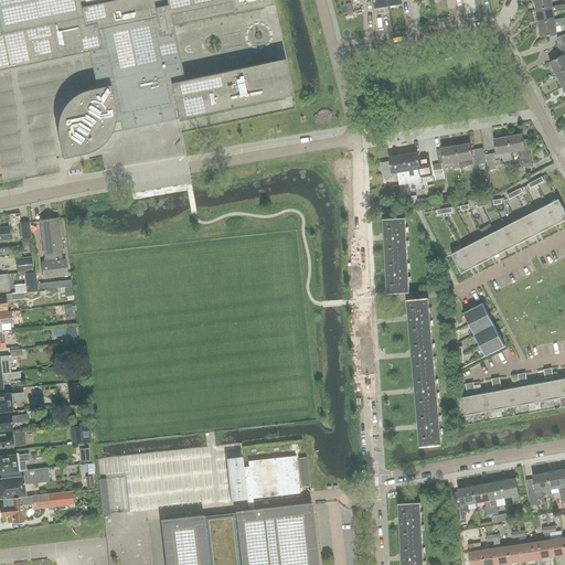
[(173,25),(266,6),(274,4),(273,0),(0,0),(0,54),(3,70),(103,49),(104,59),(100,60),(104,75),(107,74),(109,85),(87,89),(84,91),(81,92),(77,94),(75,95),(71,98),(67,102),(65,104),(64,107),(63,107),(62,110),(61,113),(60,114),(59,117),(59,120),(57,123),(57,126),(57,127),(57,129),(57,130),(57,132),(57,134),(57,136),(63,158),(85,153),(87,153),(91,152),(93,150),(96,149),(99,147),(100,146),(104,144),(105,142),(106,140),(108,138),(109,137),(110,135),(112,132),(113,129),(114,127),(115,125),(115,121),(126,119),(127,123),(142,119),(141,116),(177,108),(179,119),(292,95),(285,59),(171,83),(167,62),(171,61),(168,45),(163,46),(161,36),(174,33),(173,25)]
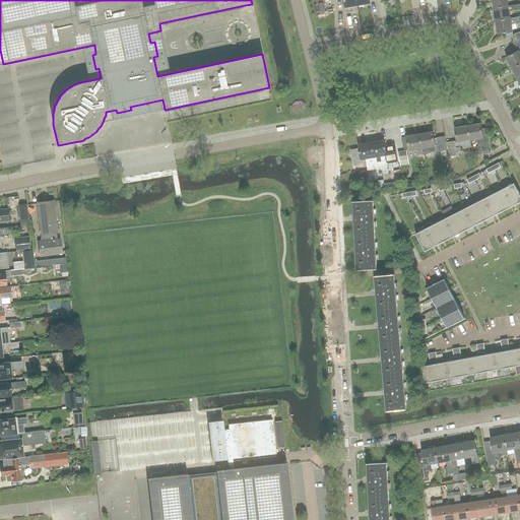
[(508,6),(506,0),(492,0),(494,8),(508,6)]
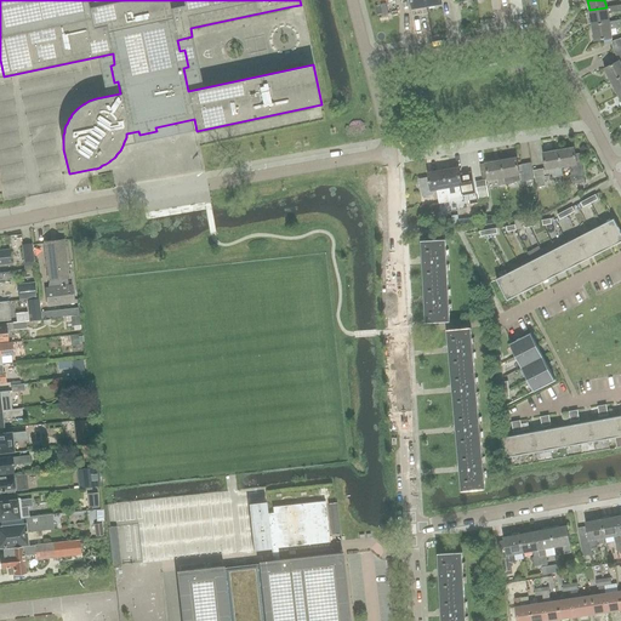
[(609,23),(609,22),(608,13),(620,11),(620,4),(607,7),(590,10),(592,26),(609,23)]
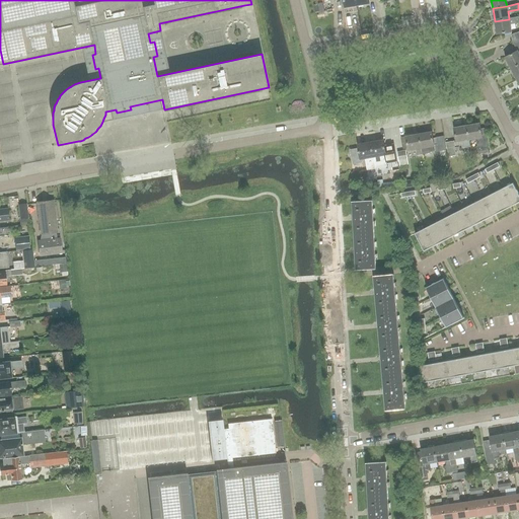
[(511,31),(510,24),(518,23),(518,16),(509,18),(509,19),(495,21),(498,34),(511,31)]
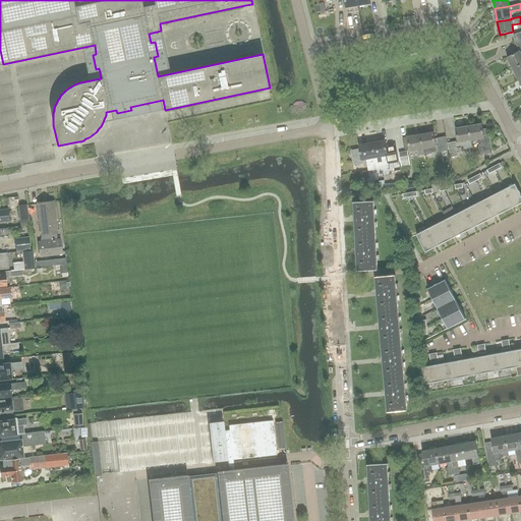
[(520,40),(515,42),(520,51),(507,58),(513,69),(520,64),(520,40)]
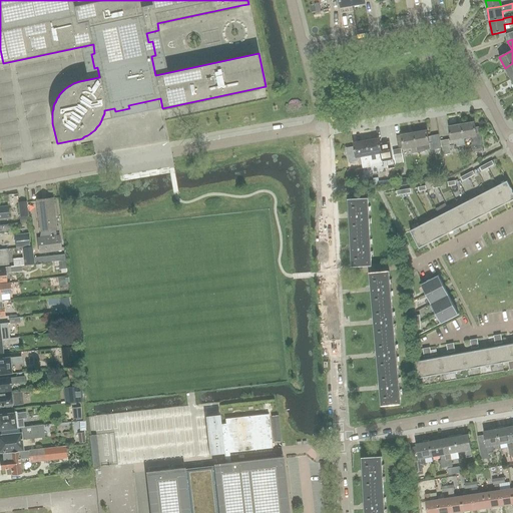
[(482,145),(480,133),(479,126),(476,127),(475,122),(462,124),(464,138),(471,137),(473,146),(482,145)]
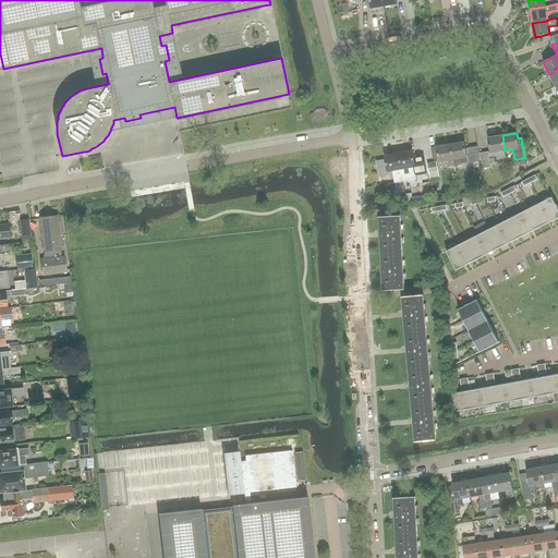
[(505,150),(502,135),(488,137),(490,153),(498,152),(499,158),(506,157),(505,150)]
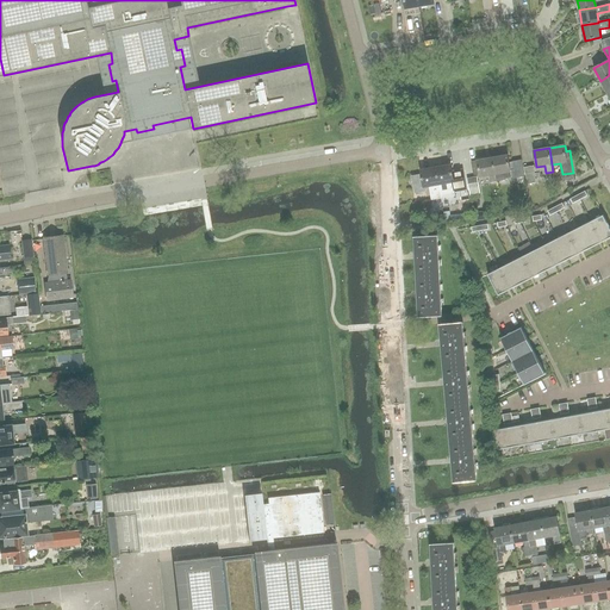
[(514,162),(509,163),(508,155),(492,157),(496,174),(497,182),(506,180),(506,179),(511,178),(511,179),(524,176),(522,160),(514,162)]
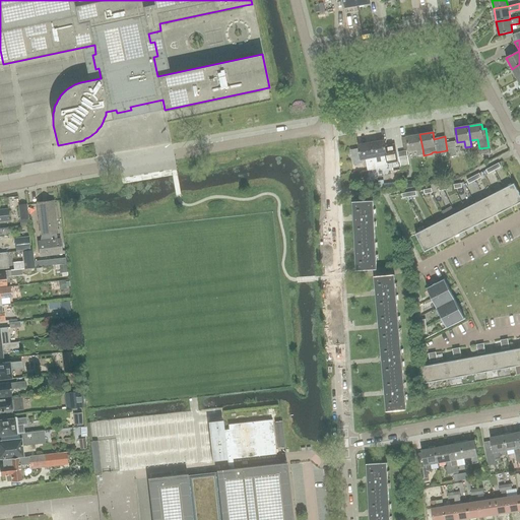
[(423,148),(419,134),(407,136),(407,137),(402,138),(404,147),(409,149),(409,150),(417,149),(418,156),(424,155),(423,148)]
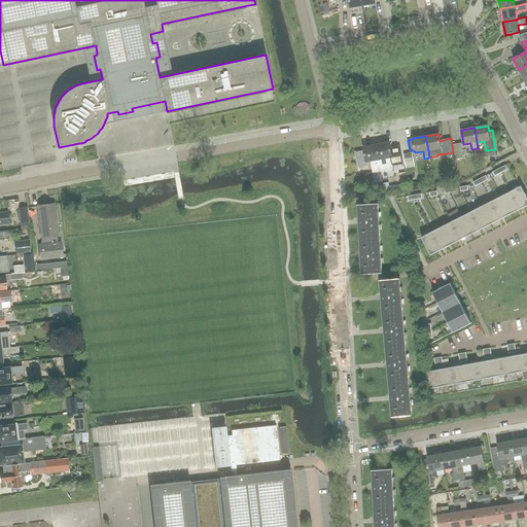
[(390,142),(377,145),(379,159),(380,159),(382,171),(393,169),(392,165),(403,163),(400,147),(391,148),(390,142)]
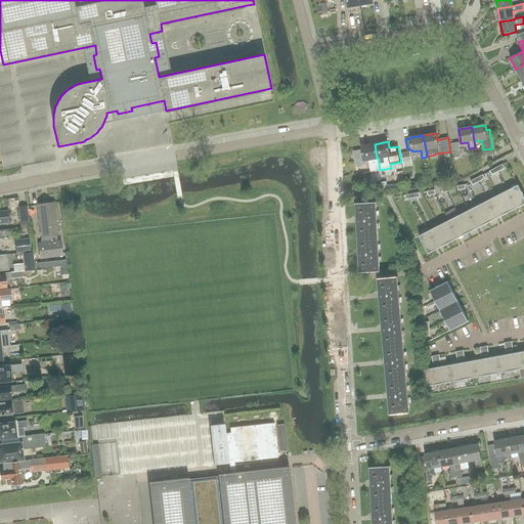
[(460,148),(460,142),(450,144),(451,149),(453,159),(461,157),(460,148)]
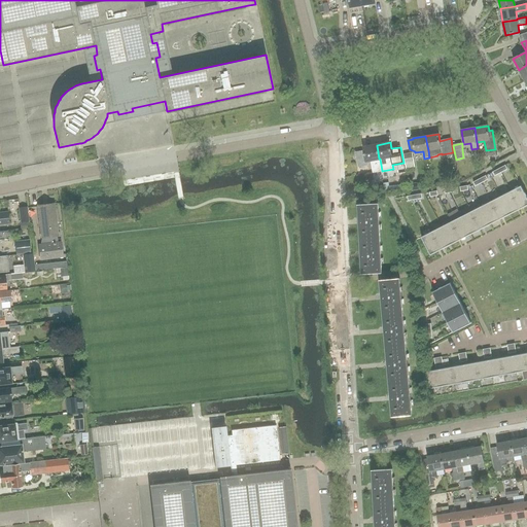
[(379,159),(377,145),(363,147),(364,151),(356,152),(359,169),(360,168),(359,166),(367,165),(366,162),(372,161),(374,173),(382,171),(380,159),(379,159)]
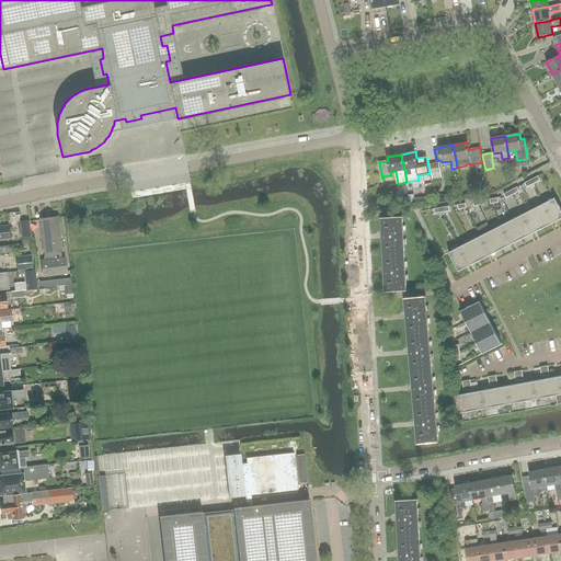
[(442,179),(439,162),(430,164),(433,180),(442,179)]
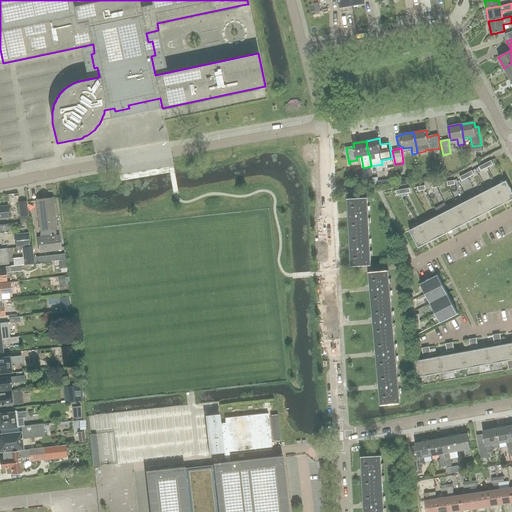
[(511,199),(511,191),(507,180),(497,185),(506,203),(511,199)]
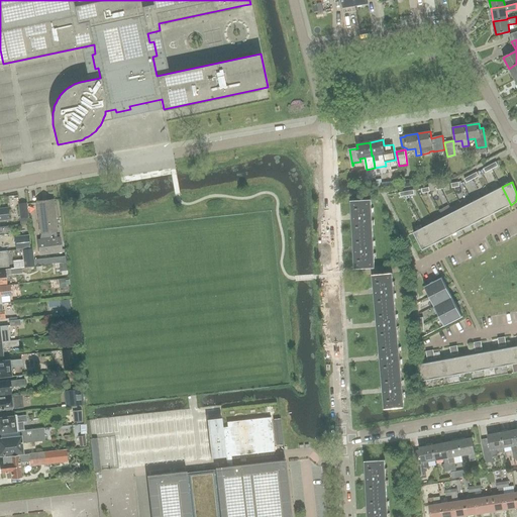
[(511,205),(502,187),(492,193),(501,210),(511,205)]
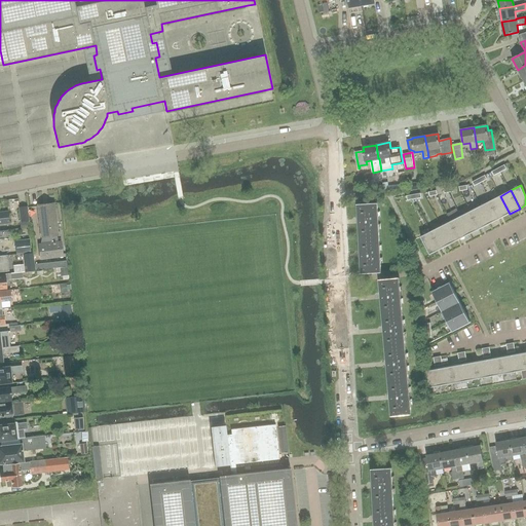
[(510,214),(500,196),(490,200),(499,219),(510,214)]
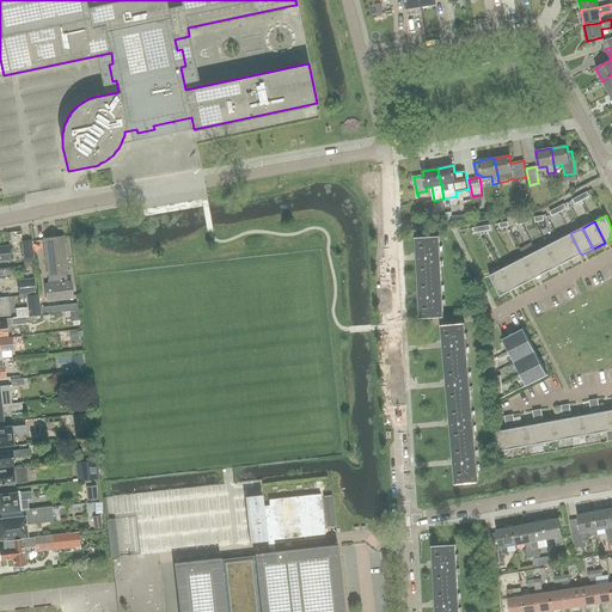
[(581,255),(570,233),(560,239),(570,261),(581,255)]
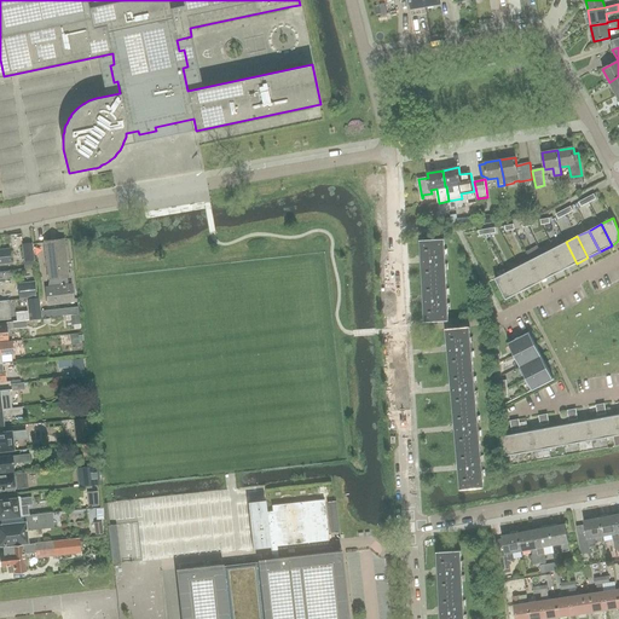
[(51,278),(52,287),(46,288),(47,305),(74,301),(71,284),(68,284),(67,277),(68,277),(64,239),(45,242),(50,279),(51,278)]
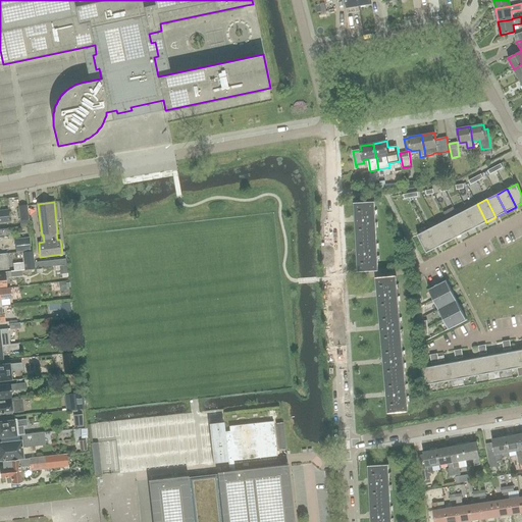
[(357,203),(358,237),(376,236),(375,202),(357,203)]
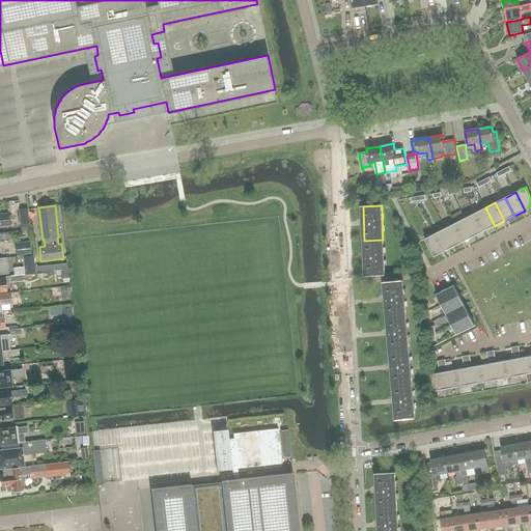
[(495,226),(485,207),(475,213),(484,231),(495,226)]
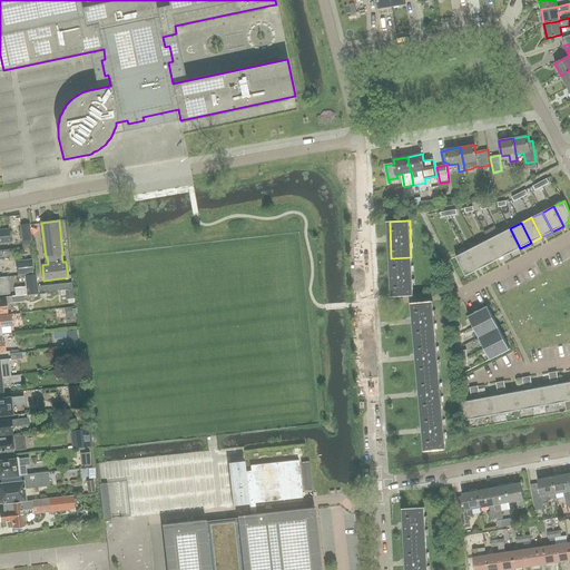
[(31,239),(30,224),(20,225),(22,241),(29,239),(31,239)]
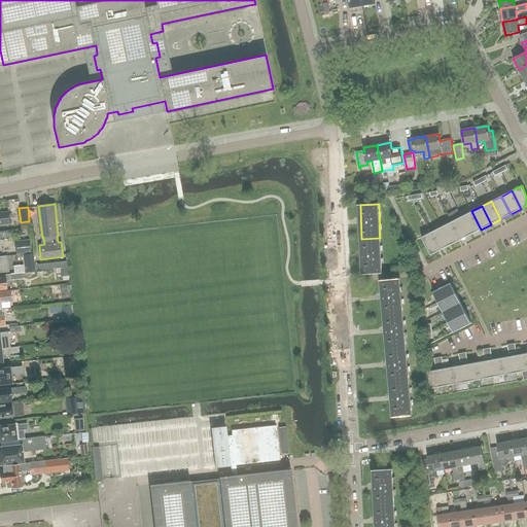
[(481,230),(471,211),(461,216),(470,235),(481,230)]
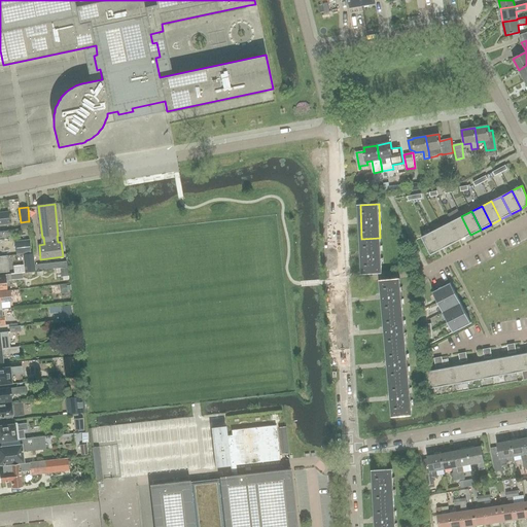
[(0,224),(9,223),(8,212),(0,212),(0,224)]
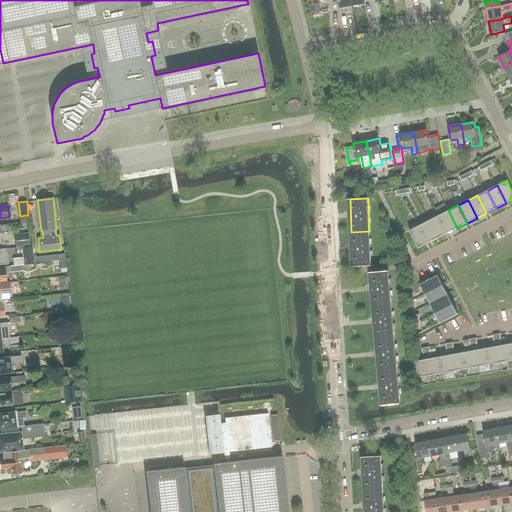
[(457,228),(448,210),(439,215),(448,233),(457,228)]
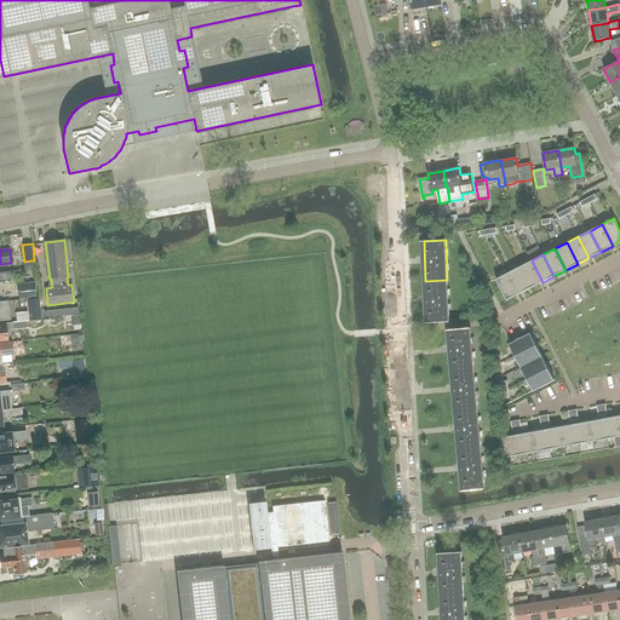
[(543,282),(532,260),(520,267),(530,288),(543,282)]
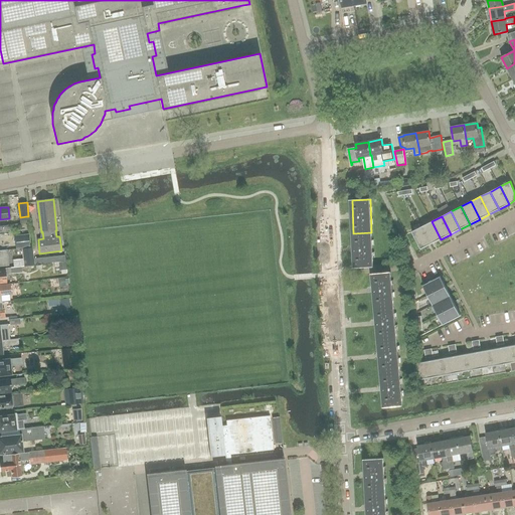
[(441,239),(432,221),(422,226),(432,244),(441,239)]
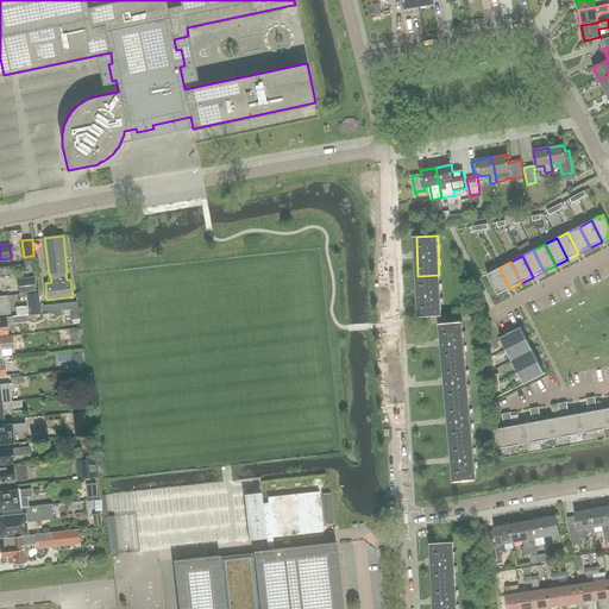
[(509,289),(498,268),(488,274),(498,295),(509,289)]
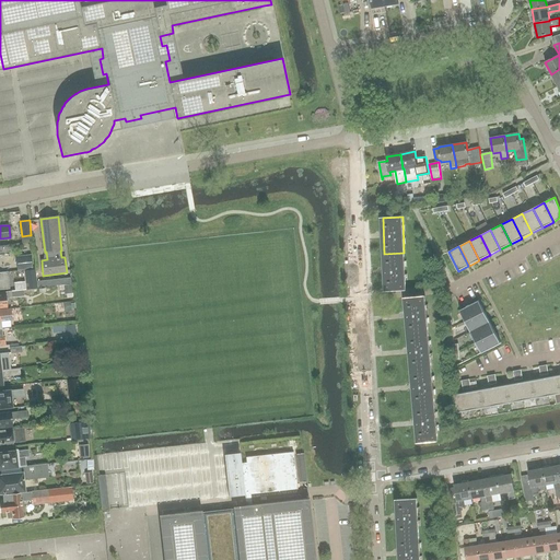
[(406,289),(404,253),(384,254),(386,290),(406,289)]
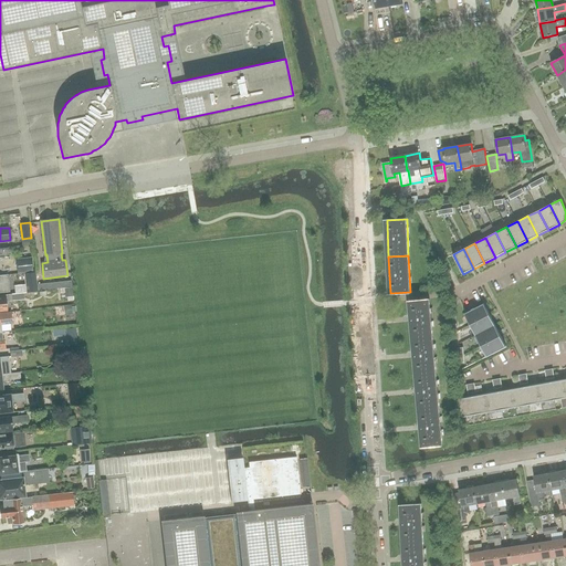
[(33,271),(32,258),(16,259),(18,273),(33,271)]
